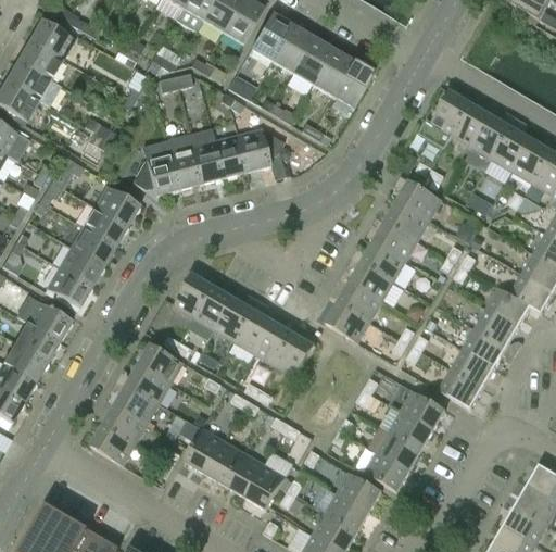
[(36,4),(46,9),(50,1),(48,0),(38,0),(36,4)]
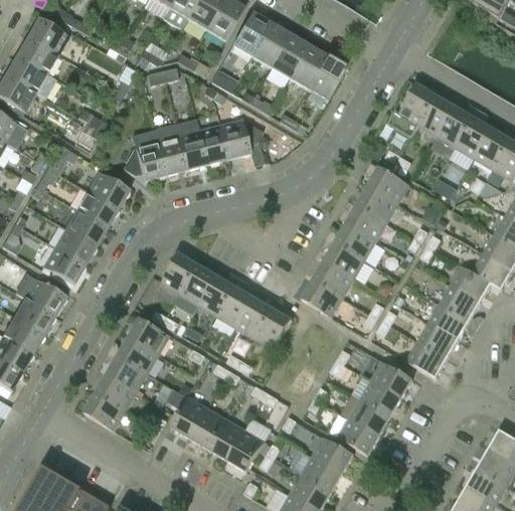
[(155,0),(169,8),(173,0),(155,0)]
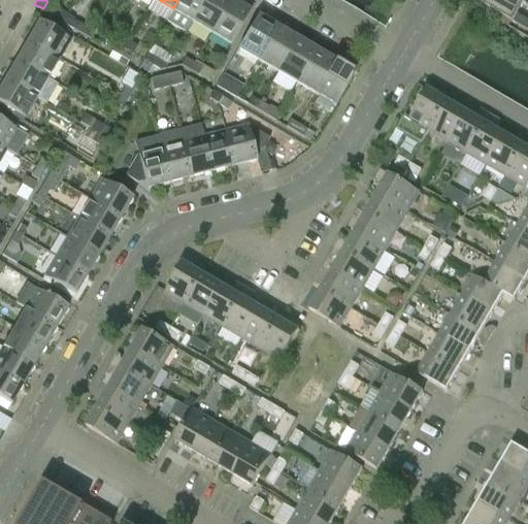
[(186,30),(192,20),(203,0),(177,0),(173,8),(167,19),(186,30)]
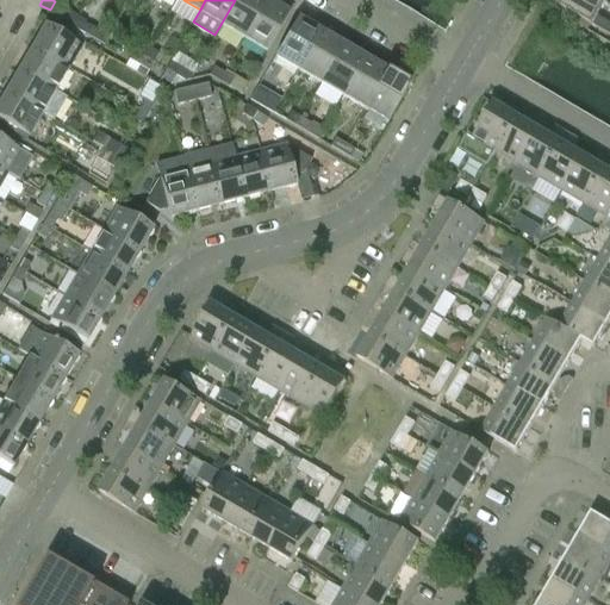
[(235,0),(222,23),(244,35),(265,0),(235,0)]
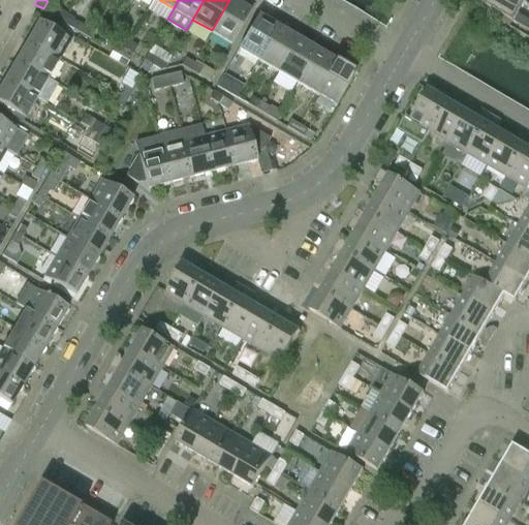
[(251,8),(237,0),(229,0),(212,30),(231,42),(251,8)]
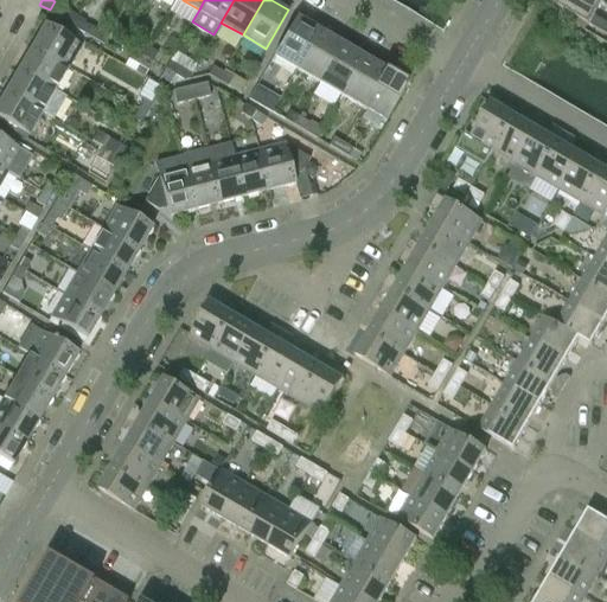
[(553,0),(589,21),(606,31),(606,19),(594,12),(601,0),(553,0)]
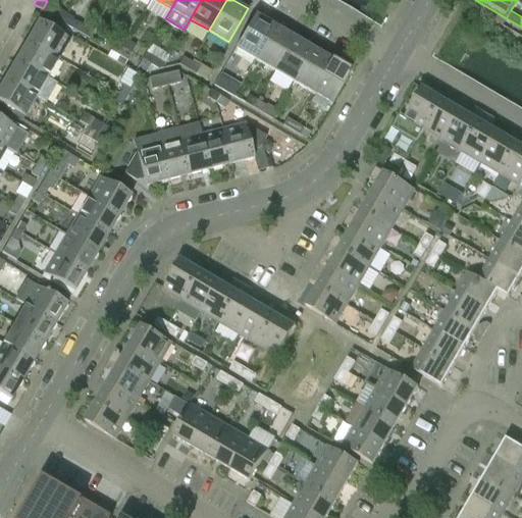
[(55,6),(47,1),(43,8),(51,13),(55,6)]
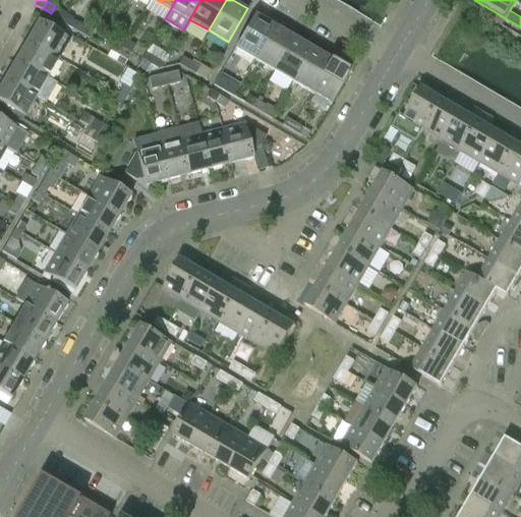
[(274,23),(254,12),(235,46),(254,57),(274,23)]
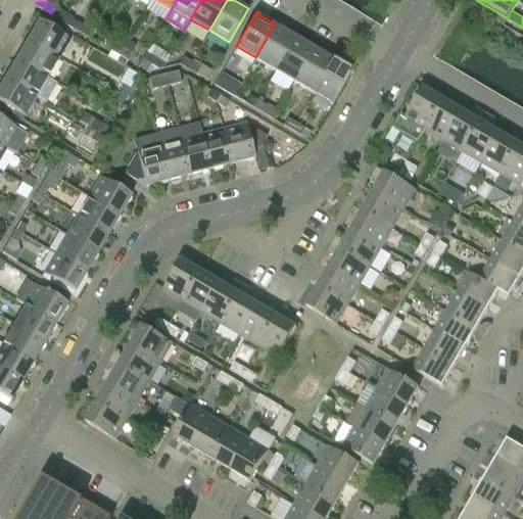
[(39,18),(28,38),(58,56),(69,37),(39,18)]
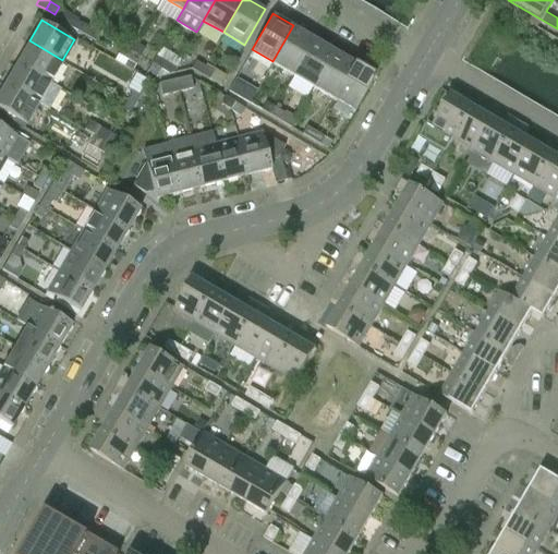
[(77,27),(86,33),(91,25),(82,21),(77,27)]
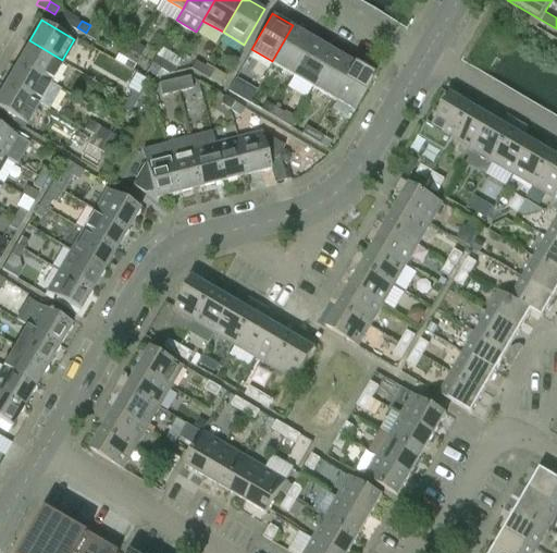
[(99,31),(90,25),(86,33),(95,38),(99,31)]
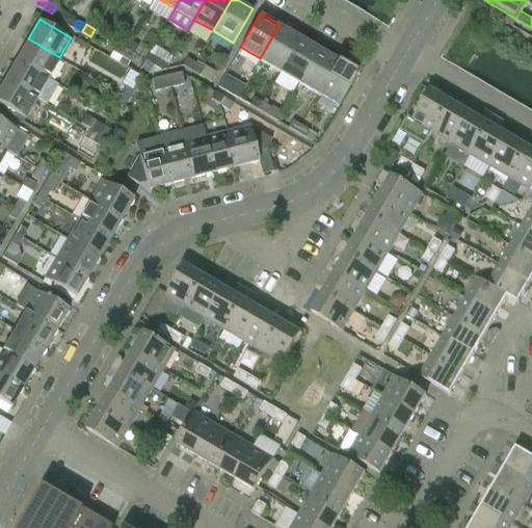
[(298,35),(280,24),(260,58),(280,70),(298,35)]
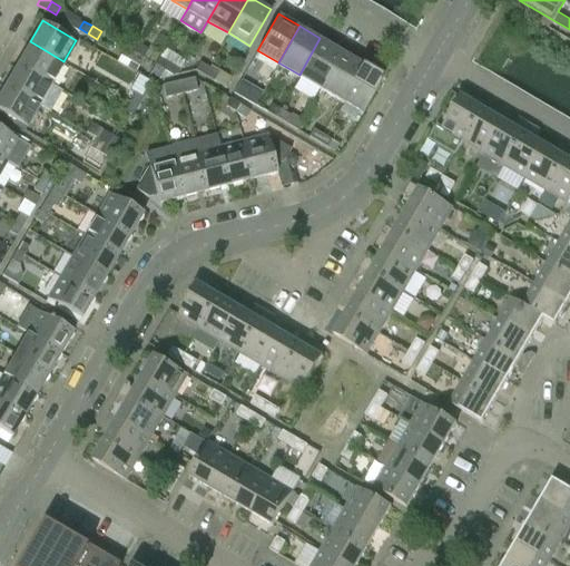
[(300,75),(320,87),(341,50),(320,38),(300,75)]
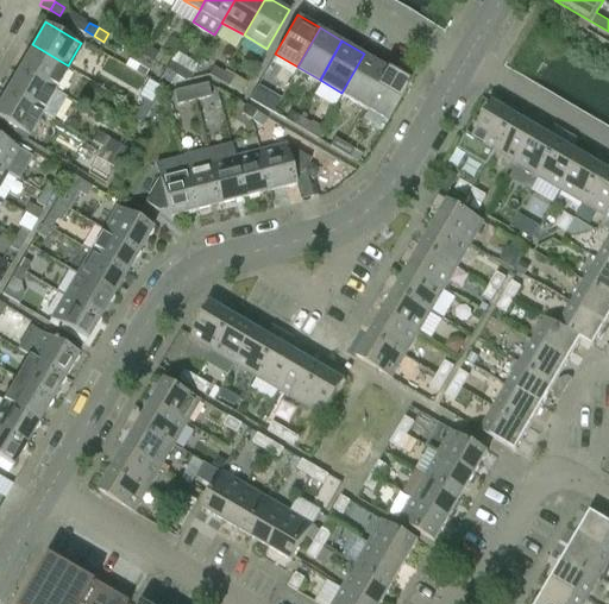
[(55,87),(68,65),(32,44),(19,67),(55,87)]
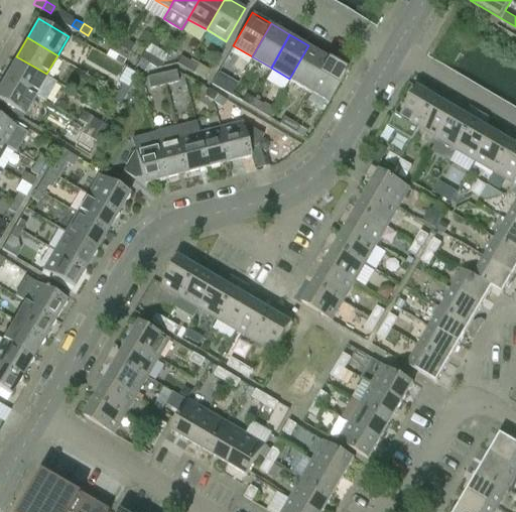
[(109,47),(117,52),(121,45),(113,40),(109,47)]
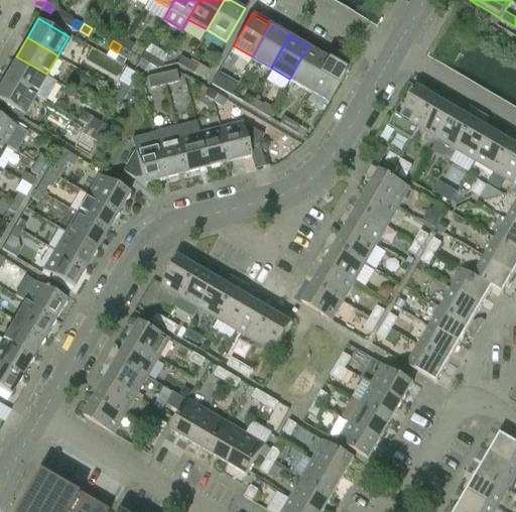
[(129,50),(121,45),(117,52),(125,57),(129,50)]
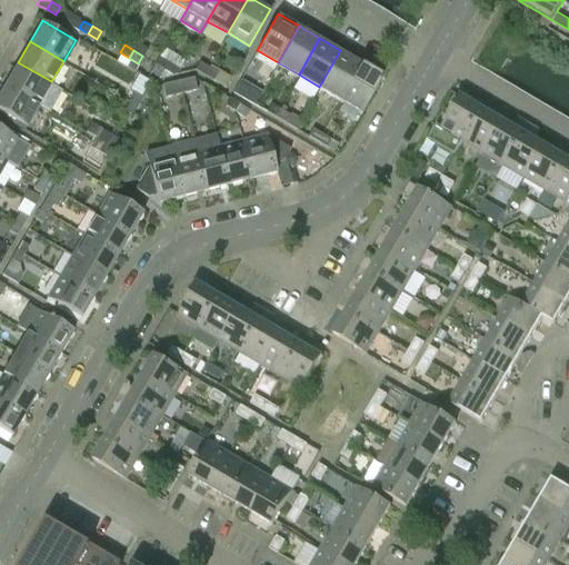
[(361,62),(340,50),(319,87),(340,99),(361,62)]
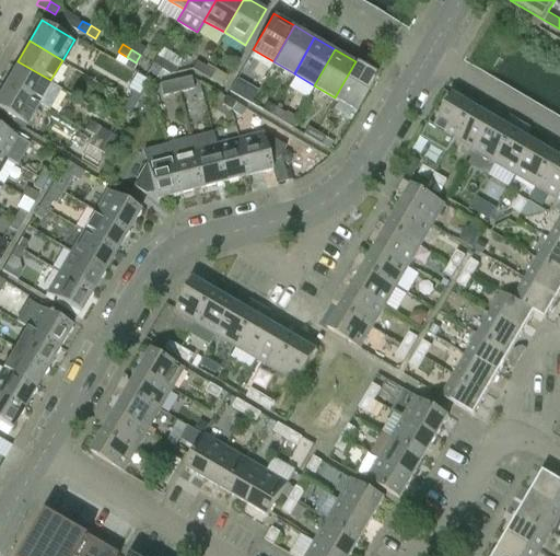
[(191,66),(200,71),(205,64),(196,58),(191,66)]
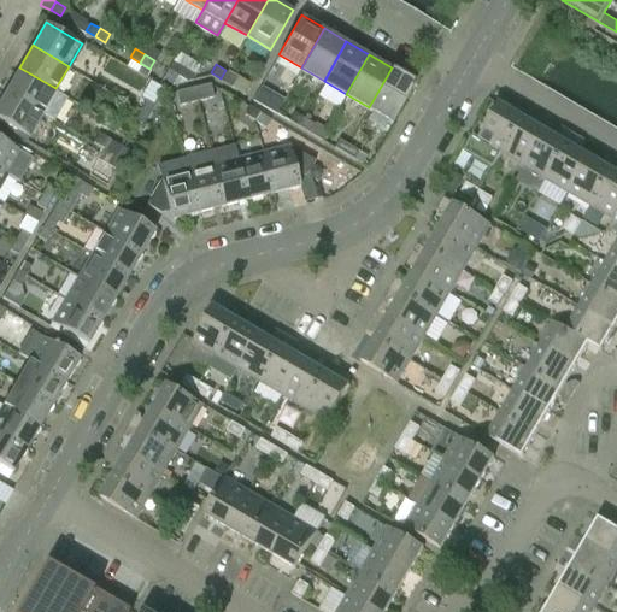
[(68,95),(56,88),(19,68),(6,89),(42,111),(53,117),(68,95)]
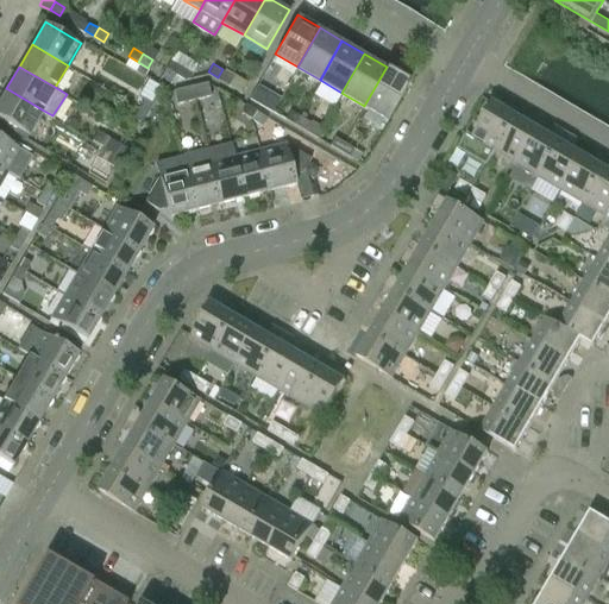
[(161,75),(170,81),(175,73),(165,67),(161,75)]
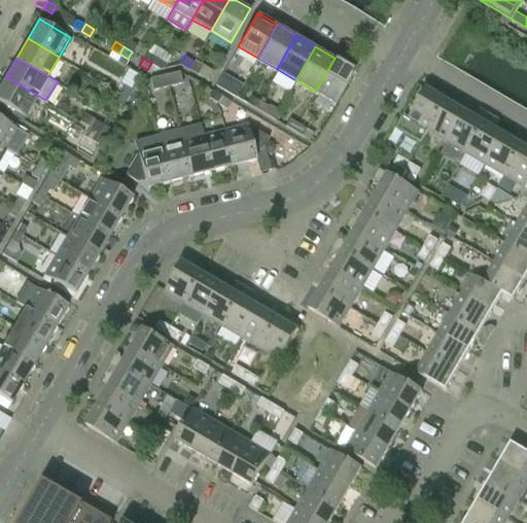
[(335,58),(315,92),(335,103),(354,69),(335,58)]
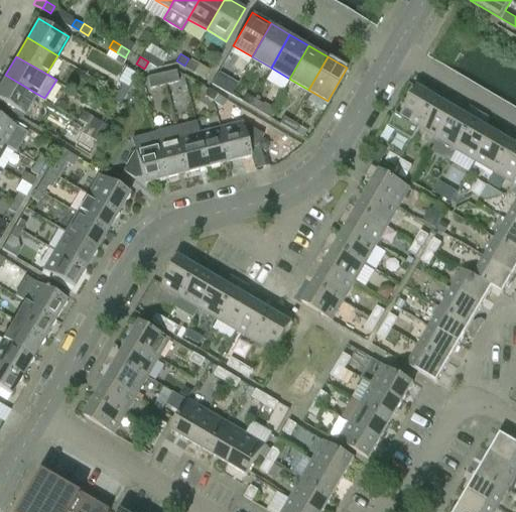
[(198,64),(194,71),(205,78),(210,68),(192,57),(190,59),(198,64)]
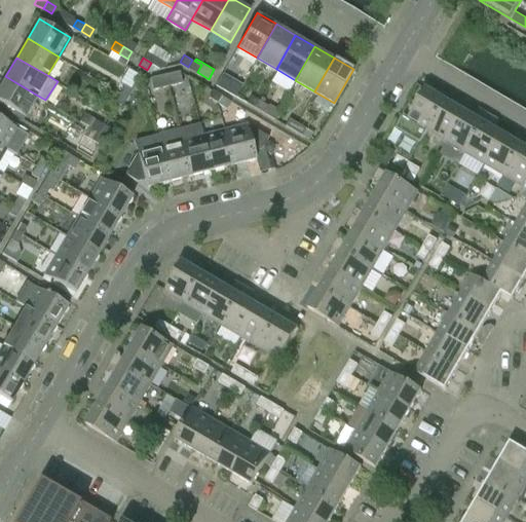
[(194,61),(192,60),(188,67),(197,72),(201,65),(194,61)]
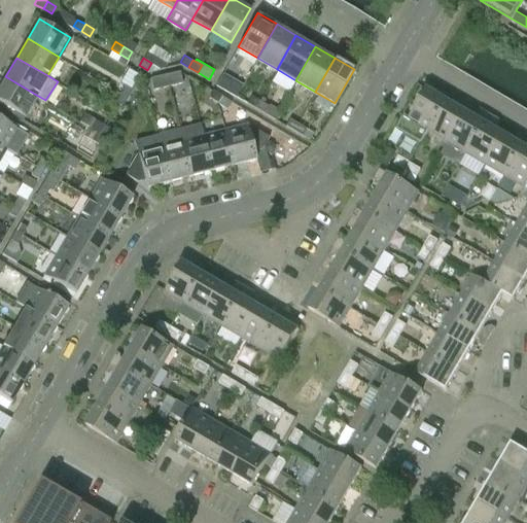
[(179,69),(174,70),(165,72),(168,84),(182,81),(179,69)]
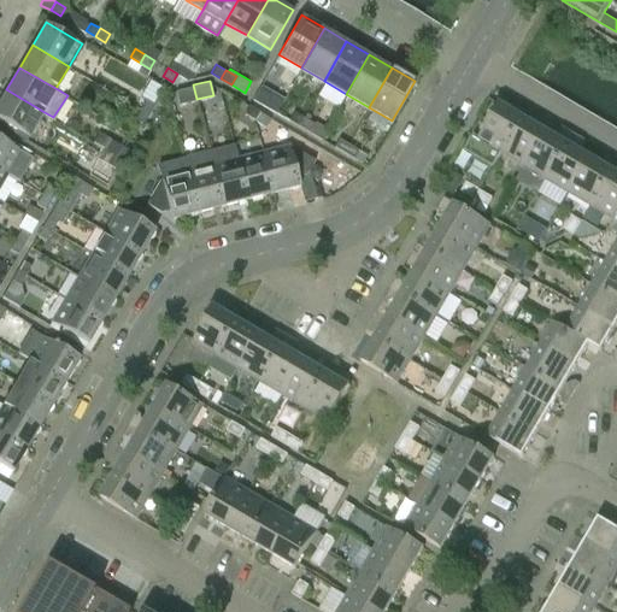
[(178,104),(197,99),(193,84),(175,89),(178,104)]
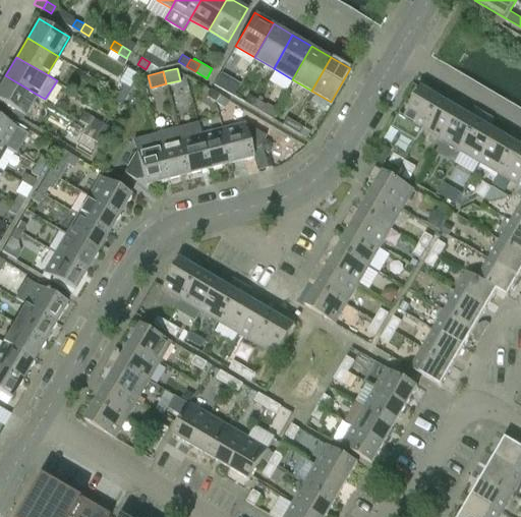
[(222,72),(216,81),(232,92),(238,81),(222,72)]
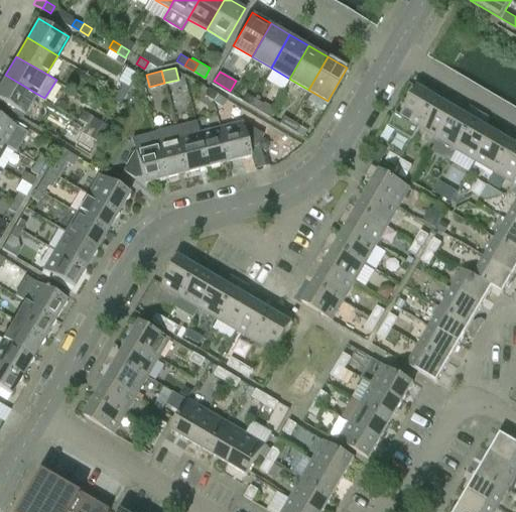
[(0,98),(24,112),(35,93),(5,75),(0,83),(0,98)]
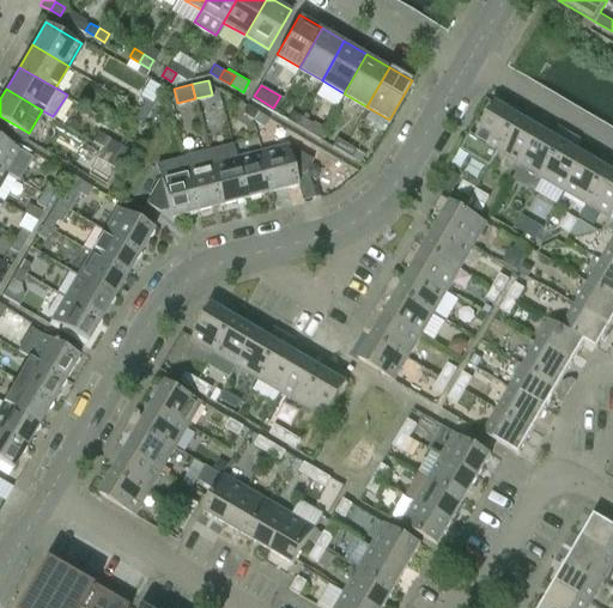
[(140,107),(147,111),(153,102),(145,97),(140,107)]
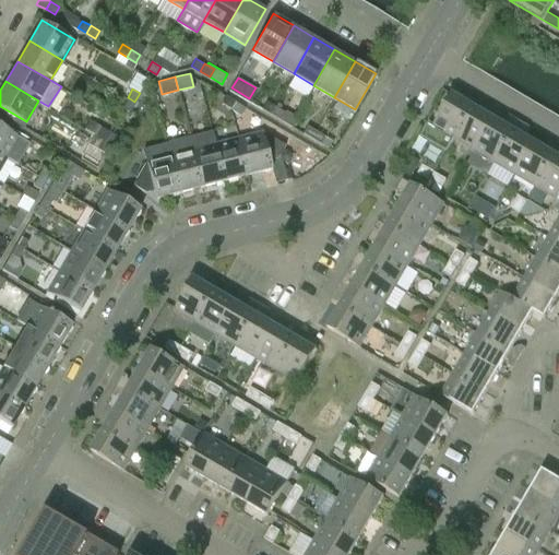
[(453,137),(473,104),(452,91),(433,121),(429,119),(420,133),(447,149),(453,137)]
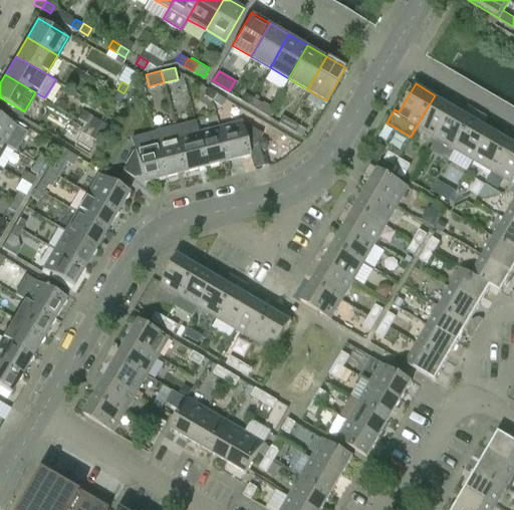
[(216,91),(208,86),(203,93),(212,98),(216,91)]
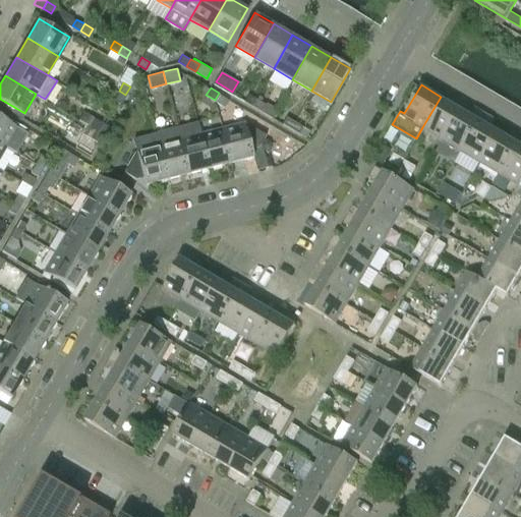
[(125,95),(119,91),(114,99),(121,103),(125,95)]
